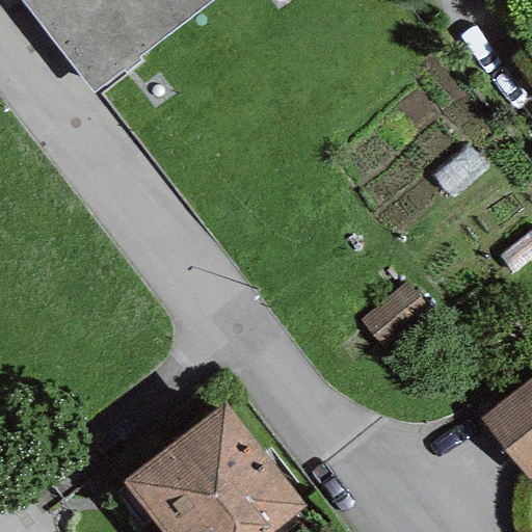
[(141,62),(138,57),(213,0),(19,0),(91,94),(121,72),(124,76),(141,62)]
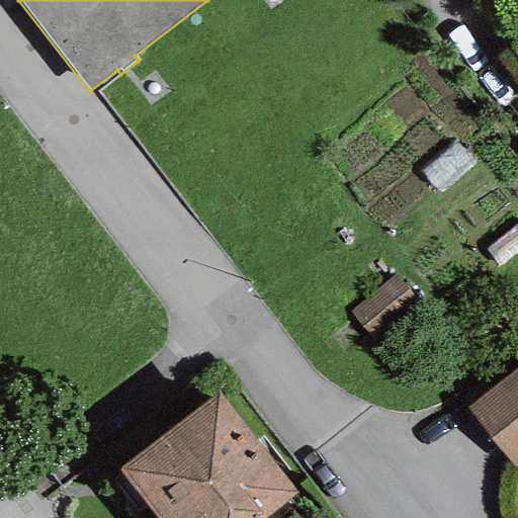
[(517,225),(485,249),(498,267),(517,251),(517,225)]
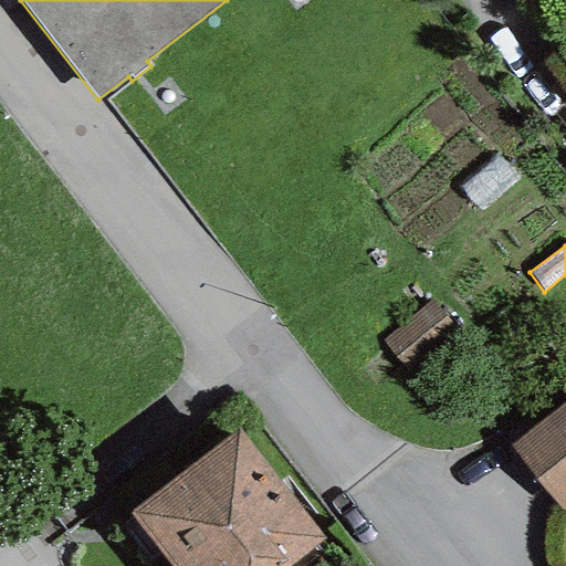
[(432,302),(383,341),(407,371),(457,333),(432,302)]
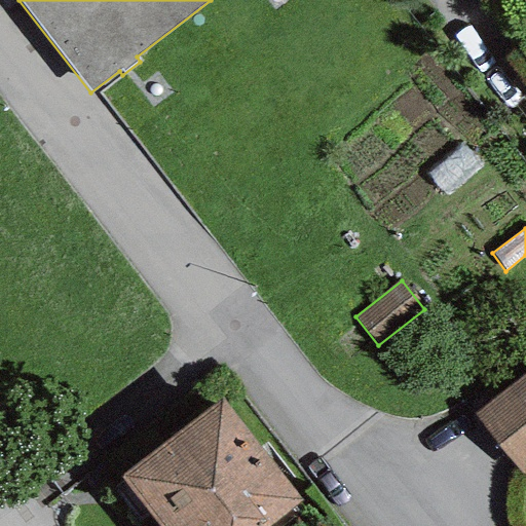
[(525,374),(475,416),(522,475),(525,472),(525,374)]
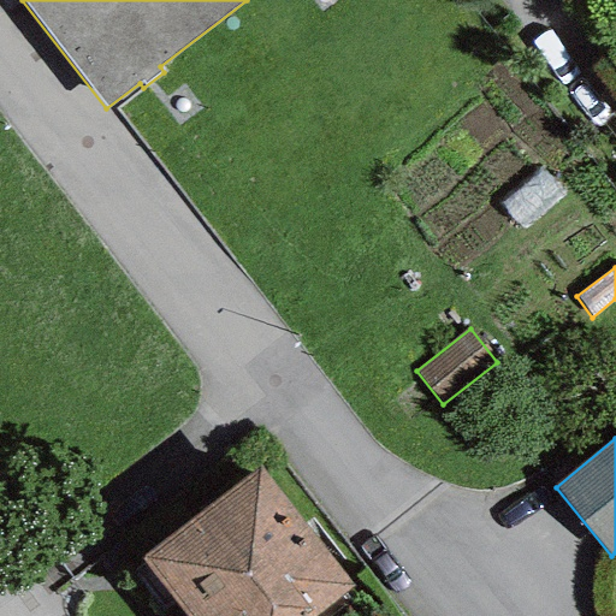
[(262,466),(142,558),(185,615),(314,615),(355,585),(262,466)]
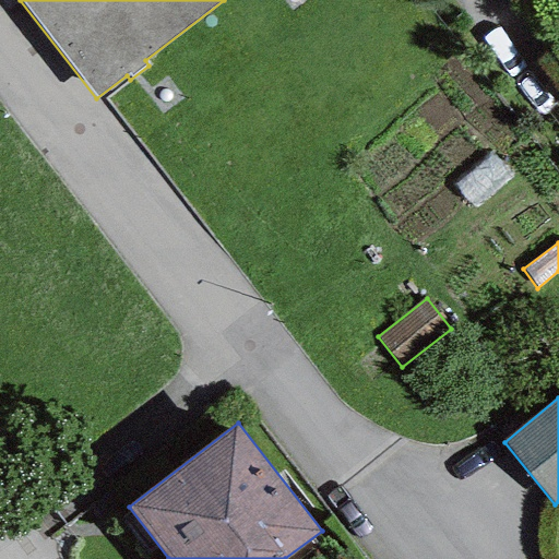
All buildings are outlined.
